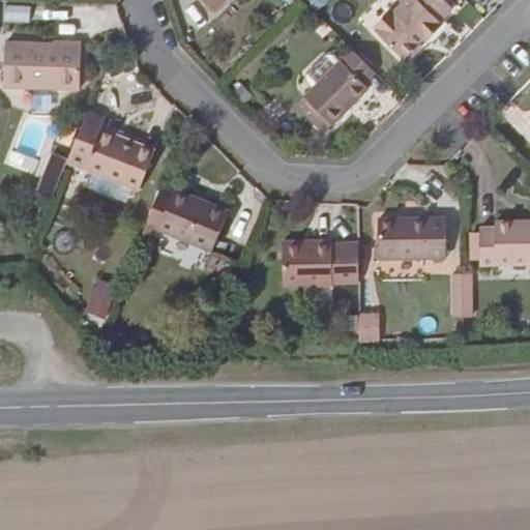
[(200,0),(213,12),(225,0),(200,0)]
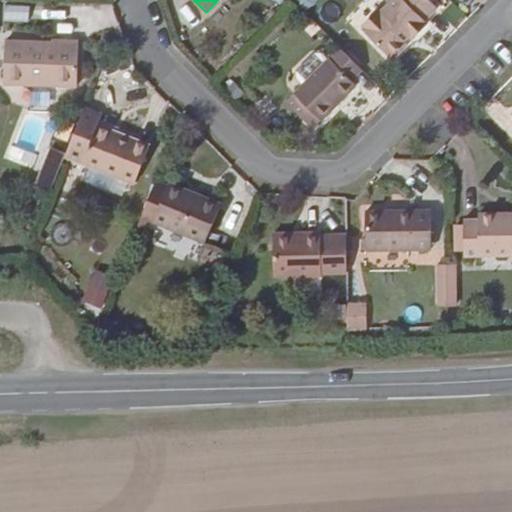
[(390,0),(377,14),(362,28),(361,30),(390,60),(405,45),(402,41),(407,37),(410,40),(425,26),(421,23),(435,9),(426,0),(390,0)]
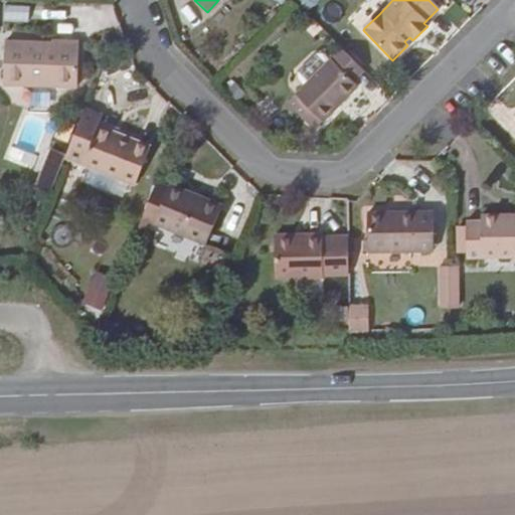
[(362,25),(364,28),(379,14),(376,11),(362,25)]
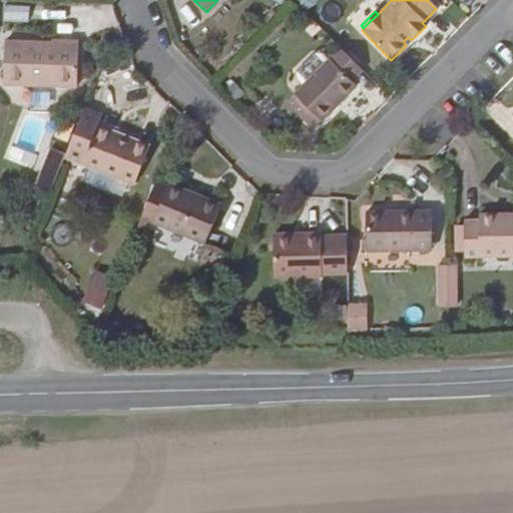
[(75,88),(77,41),(61,40),(61,43),(4,41),(2,85),(75,88)]
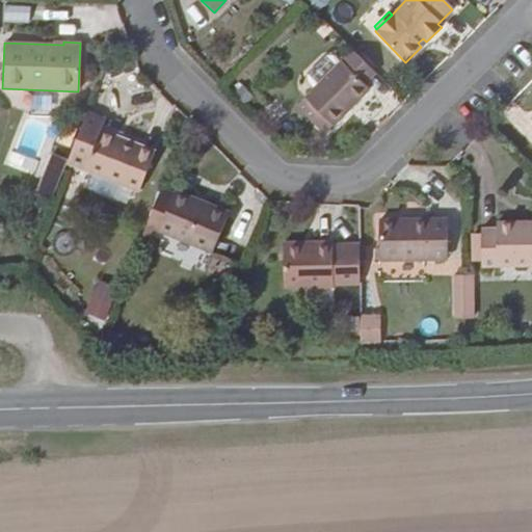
[(363,84),(374,73),(351,50),(296,106),(313,122),(323,134),(331,126),(367,89),(363,84)]
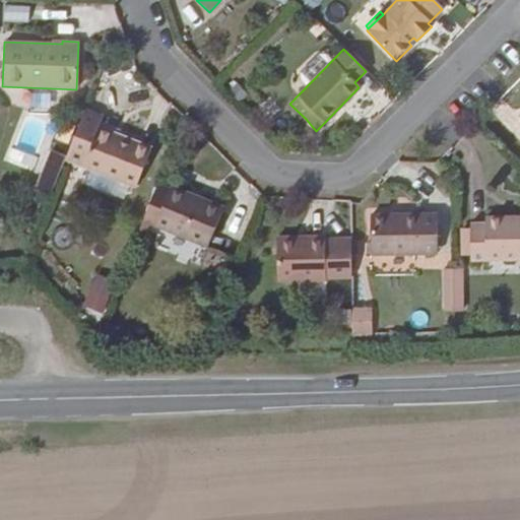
[(101,117),(84,110),(64,159),(134,188),(149,148),(98,127),(101,117)]
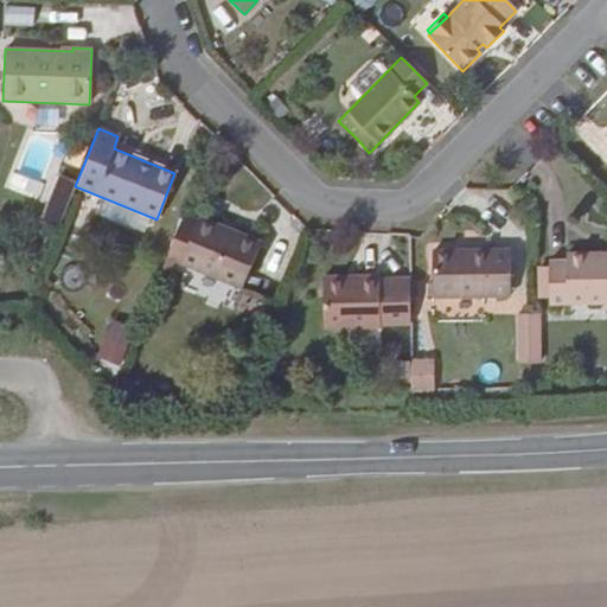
[(39,219),(45,222),(62,180),(56,178),(39,219)]
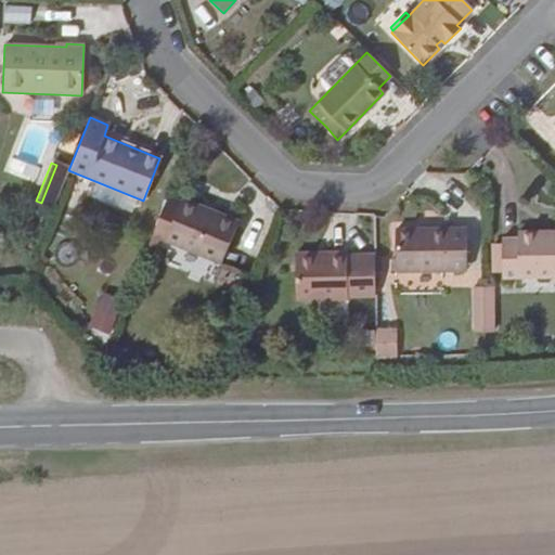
[(53,207),(68,170),(56,165),(41,203),(53,207)]
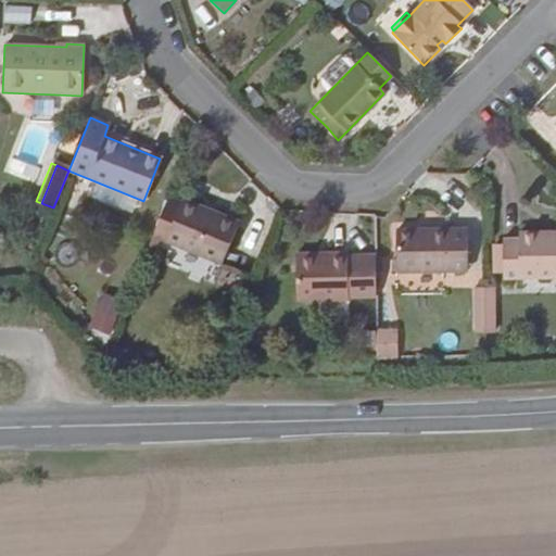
[(199,211),(201,207),(181,200),(179,205),(165,242),(220,265),(236,226),(199,211)]
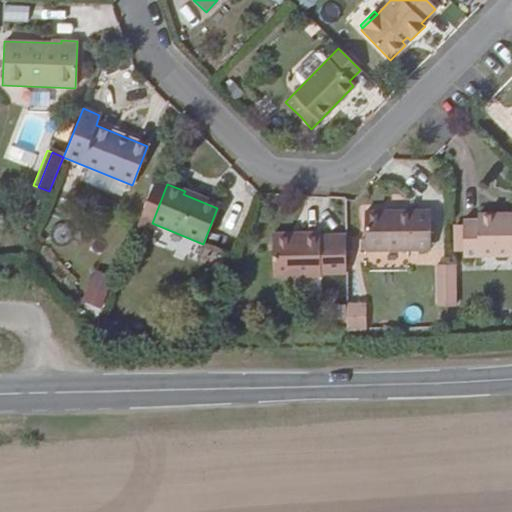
[(219,204),(185,191),(183,194),(217,208),(219,204)]
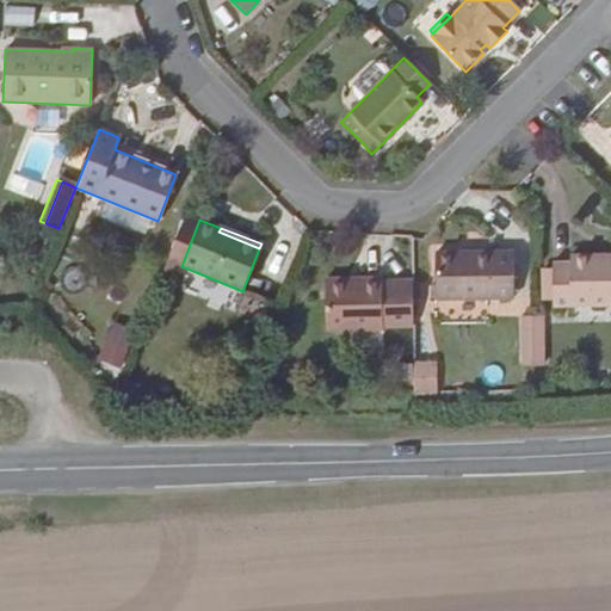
[(513,297),(512,252),(434,252),(433,298),(513,297)]
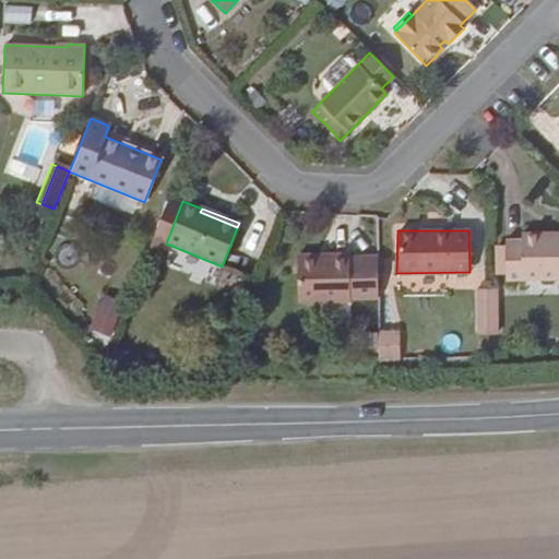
[(161,235),(155,232),(146,251),(154,253),(158,240),(161,235)]
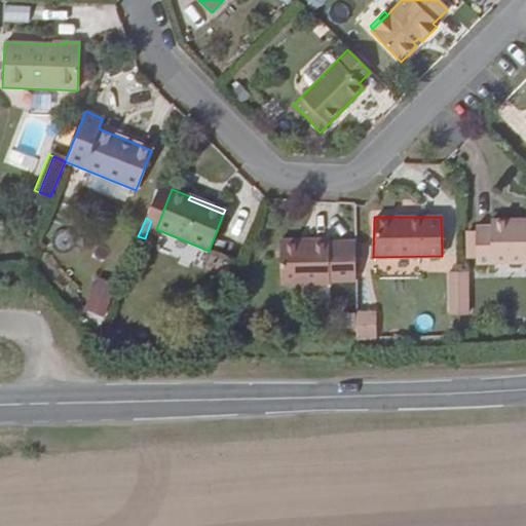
[(474,227),(474,232),(475,258),(474,264),(525,262),(525,219),(490,219),(490,226),(474,227)]
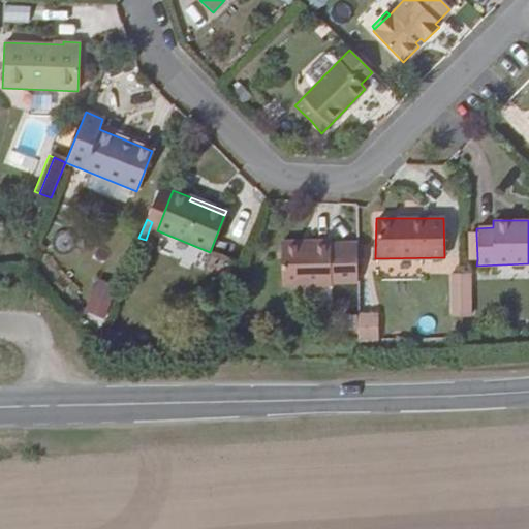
[(477,259),(476,234),(466,234),(466,260),(477,259)]
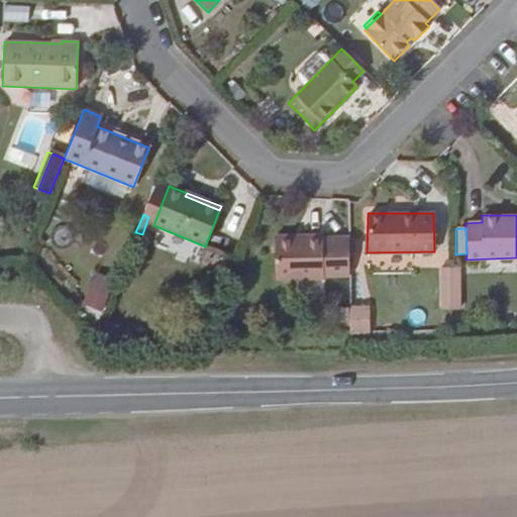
[(347,277),(347,236),(322,238),(322,235),(275,235),(275,281),(323,279),(323,277),(347,277)]
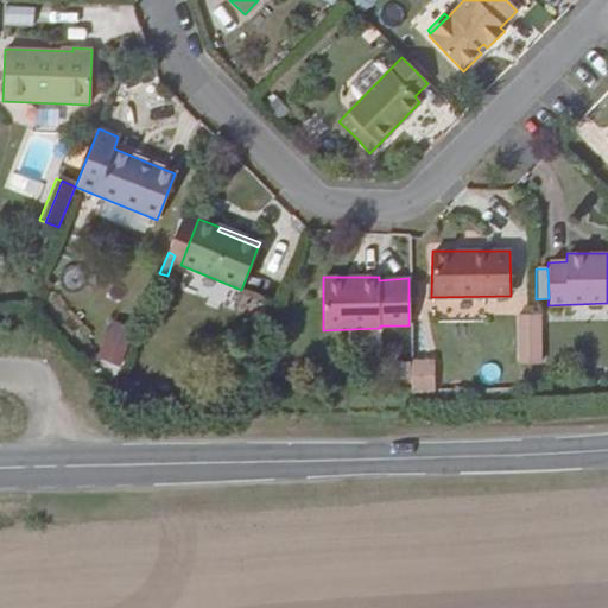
[(539,363),(537,314),(517,315),(517,363),(539,363)]
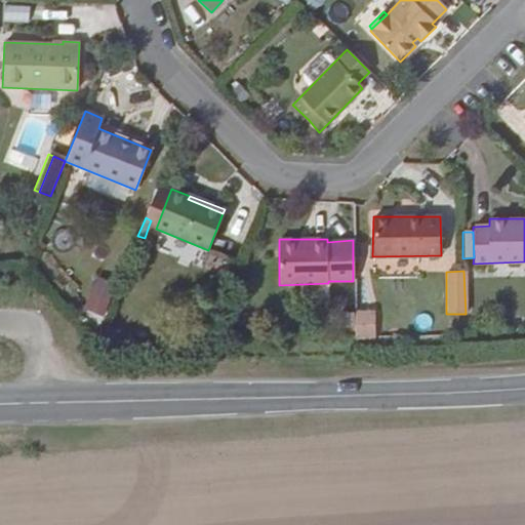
[(108,300),(115,286),(96,278),(90,293),(108,300)]
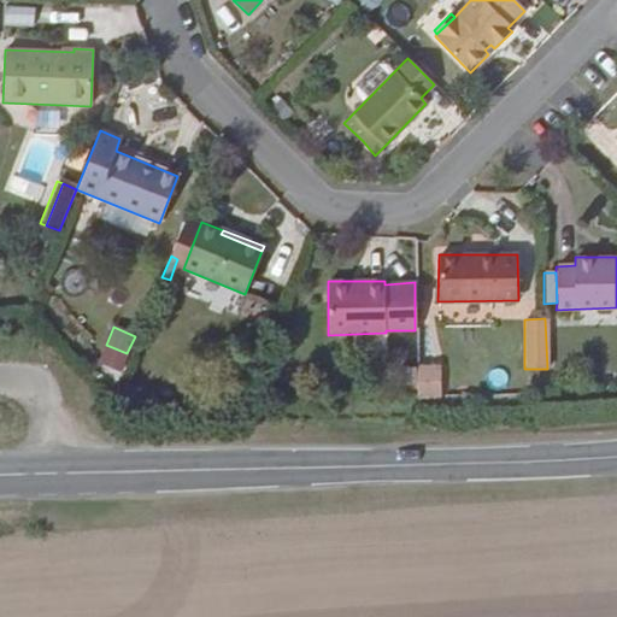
[(415,366),(416,398),(439,397),(438,366),(415,366)]
